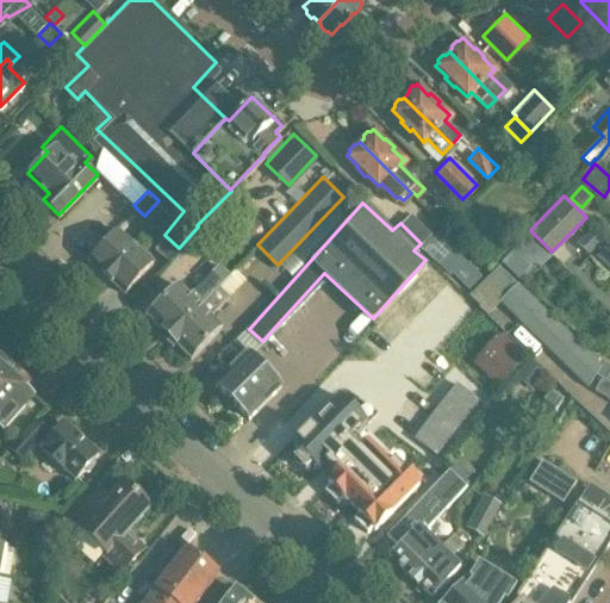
[(421,243),(431,231),(411,211),(400,223),(421,243)]
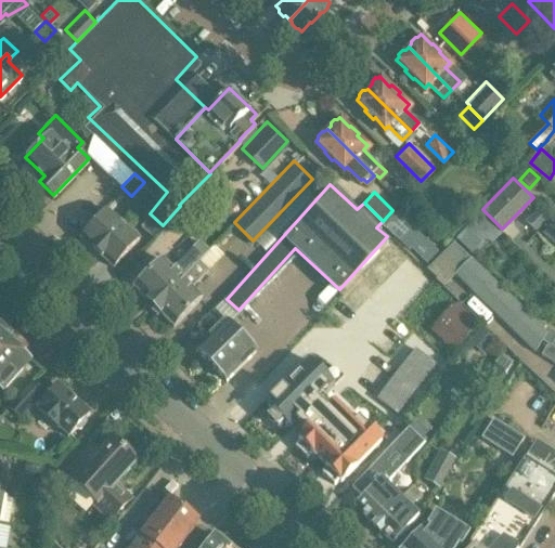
[(114,263),(140,235),(107,205),(81,234),(114,263)]
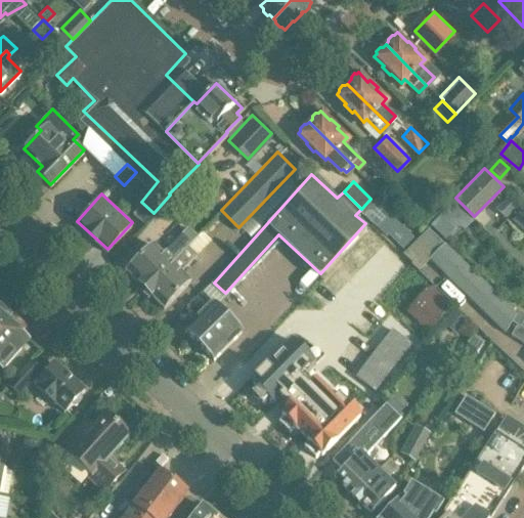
[(517,202),(509,193),(496,205),(506,213),(517,202)]
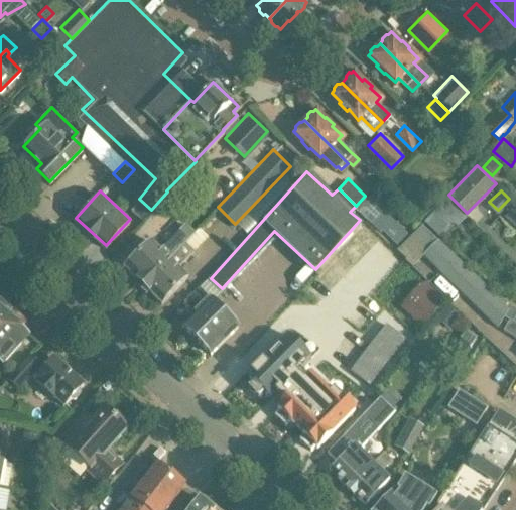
[(370,203),(366,198),(358,207),(380,229),(382,227),(397,242),(407,232),(375,199),(370,203)]
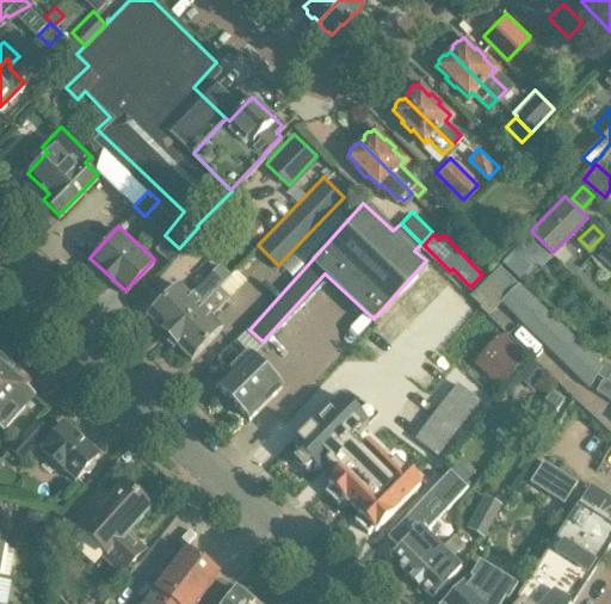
[(171,259),(179,248),(165,235),(155,246),(171,259)]
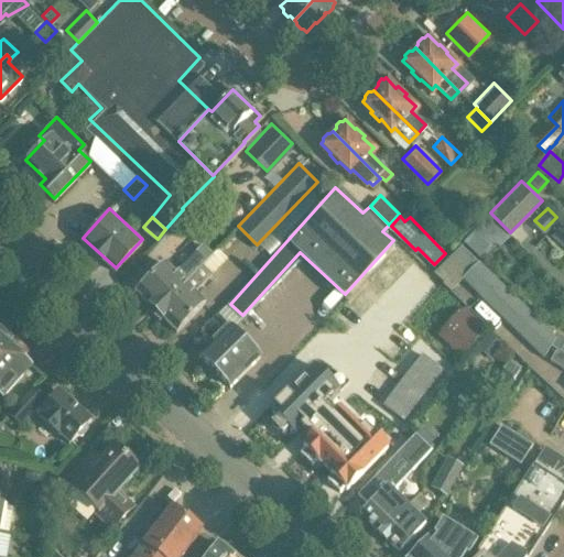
[(552,232),(563,242),(563,219),(552,232)]
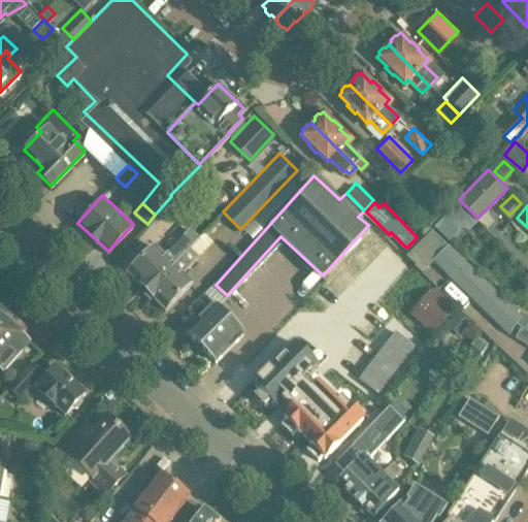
[(438,232),(455,216),(449,210),(433,226),(438,232)]
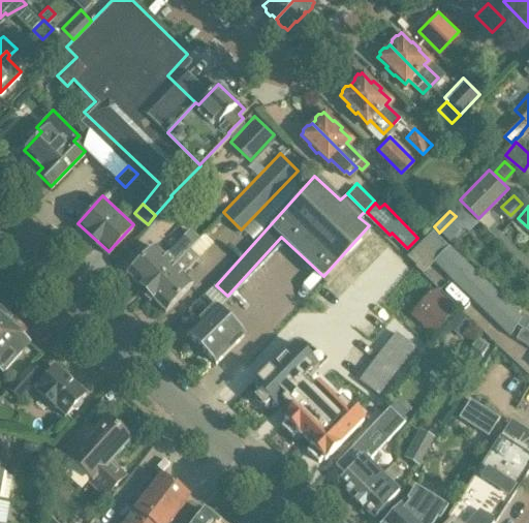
[(147,289),(183,252),(199,236),(190,226),(164,253),(155,244),(128,270),(147,289)]
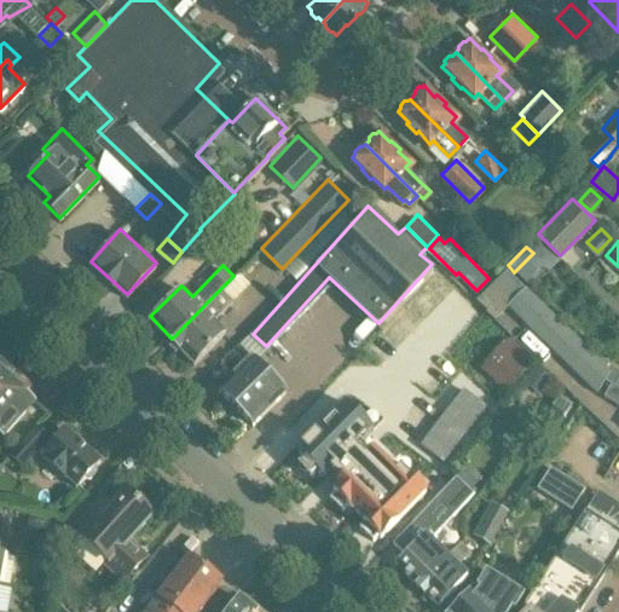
[(194,361),(225,329),(213,317),(249,281),(239,270),(233,276),(214,295),(172,339),(194,361)]
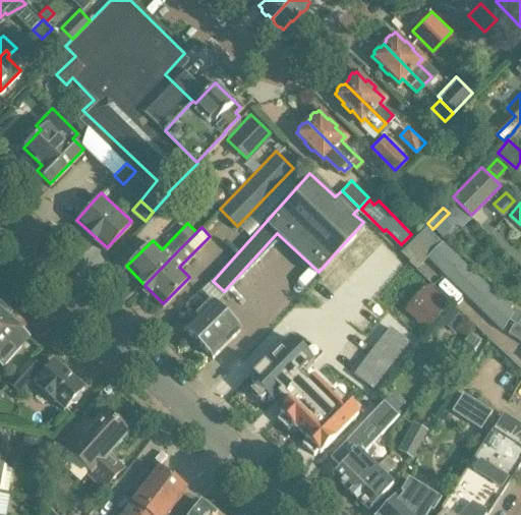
[(503,327),(514,310),(442,240),(432,251),(443,269),(503,327)]
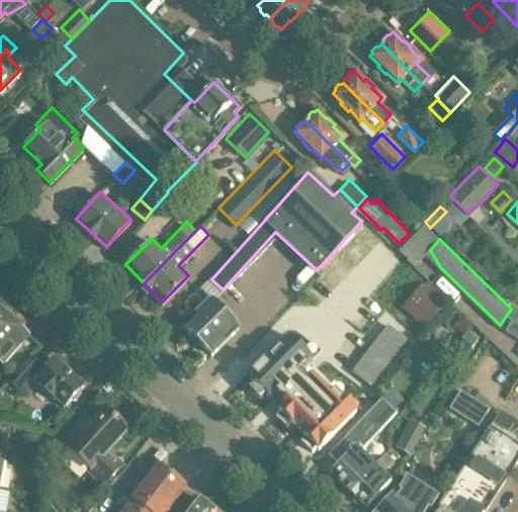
[(424,323),(446,299),(424,278),(403,303),(424,323)]
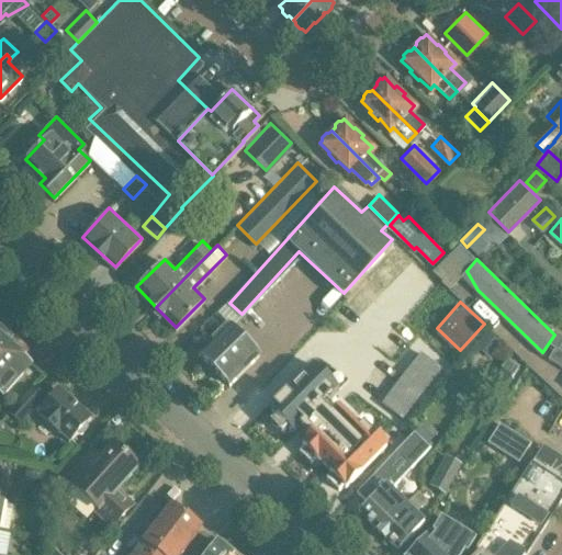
[(0,350),(15,333),(0,318),(0,350)]
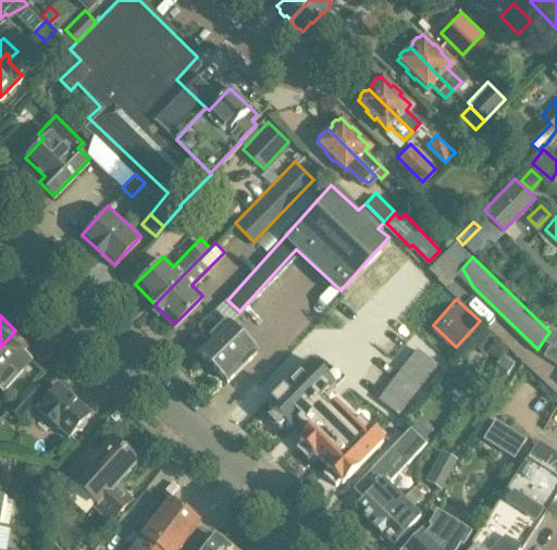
[(229,377),(243,364),(259,348),(227,316),(198,347),(229,377)]
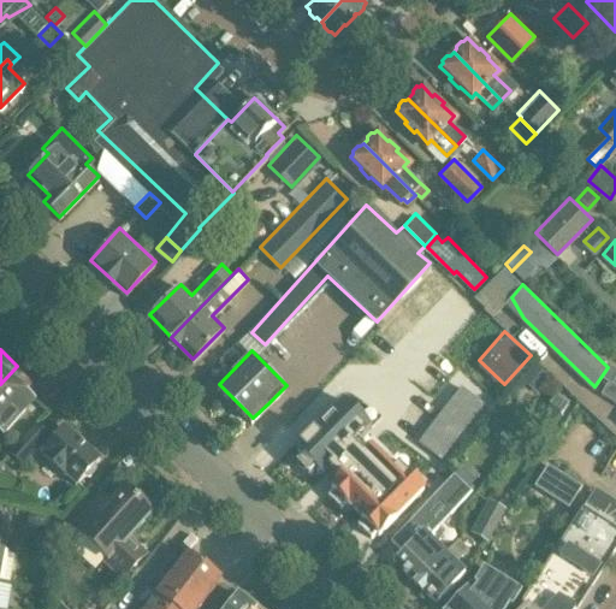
[(531,361),(519,376),(528,384),(540,370),(531,361)]
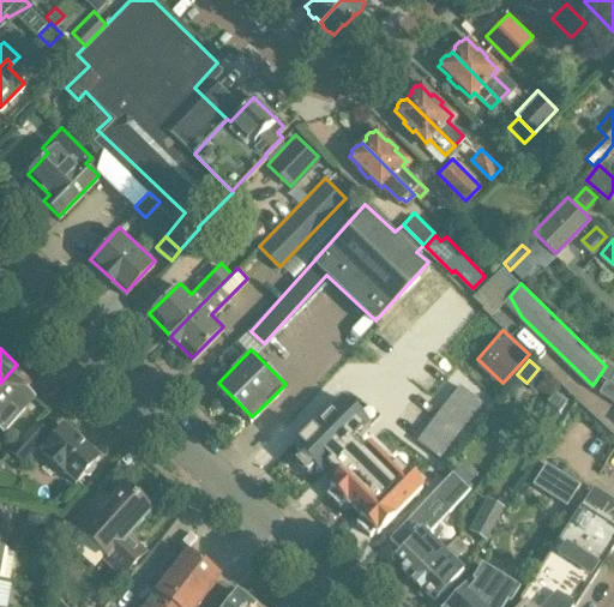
[(0,424),(2,427),(32,395),(24,386),(31,378),(17,365),(0,383),(0,424)]
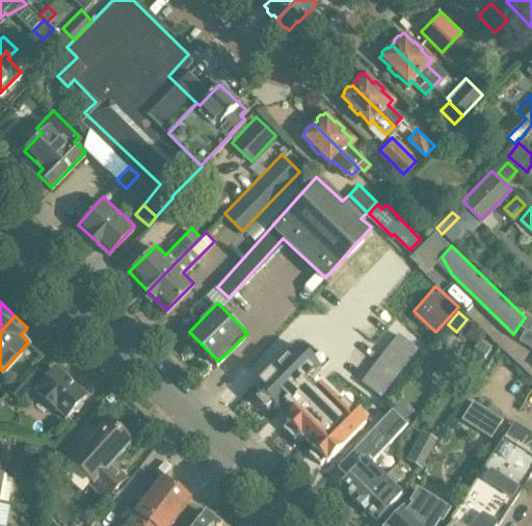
[(398,330),(361,379),(381,395),(419,345),(398,330)]
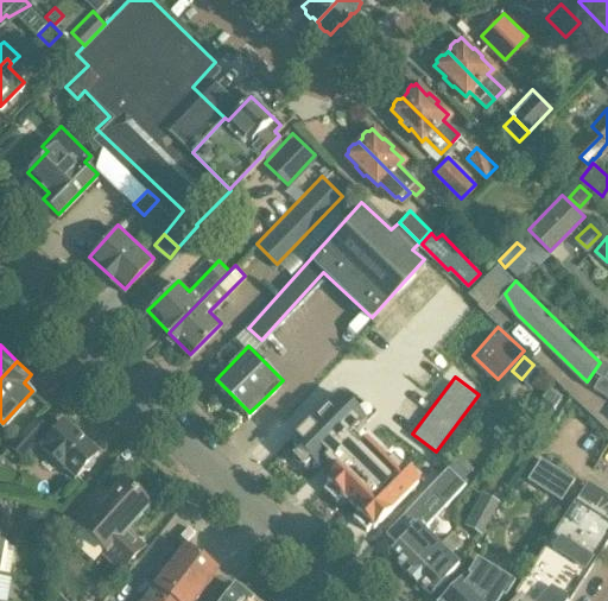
[(548,383),(540,393),(553,403),(561,391),(548,383)]
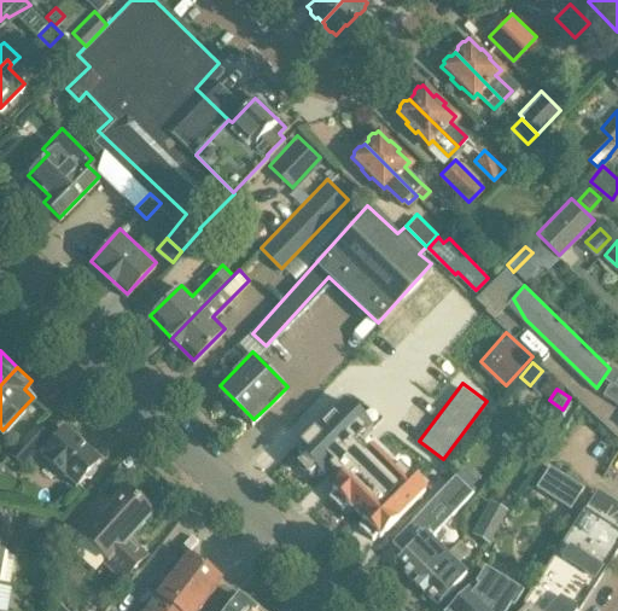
[(301,443),(296,448),(302,454),(296,461),(310,475),(316,469),(322,475),(330,467),(340,478),(332,486),(334,488),(328,493),(343,506),(348,501),(349,504),(350,502),(363,515),(362,516),(365,517),(359,523),(373,536),(378,531),(380,533),(398,515),(397,515),(425,487),(408,469),(406,471),(398,464),(394,469),(371,447),(363,453),(354,443),(359,437),(372,424),(345,397),(315,429),(314,428),(299,442),(301,443)]
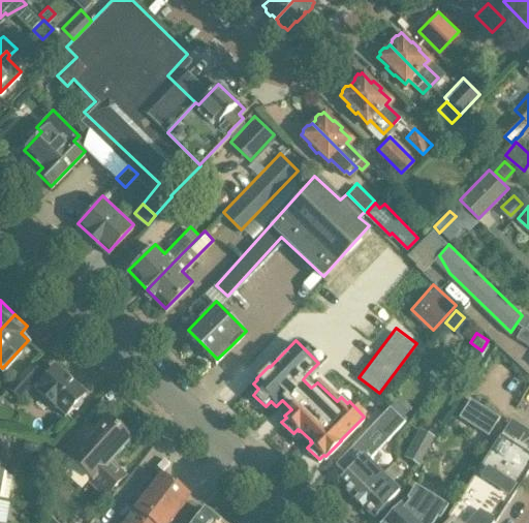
[(42,371),(31,361),(8,386),(20,396),(33,381),(41,371),(42,371)]
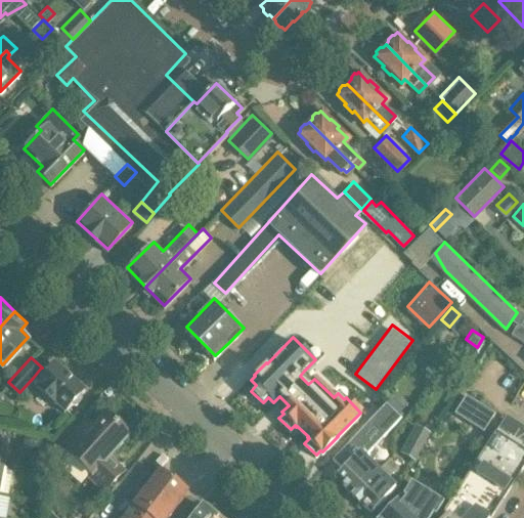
[(85,387),(55,359),(35,382),(64,408),(85,387)]
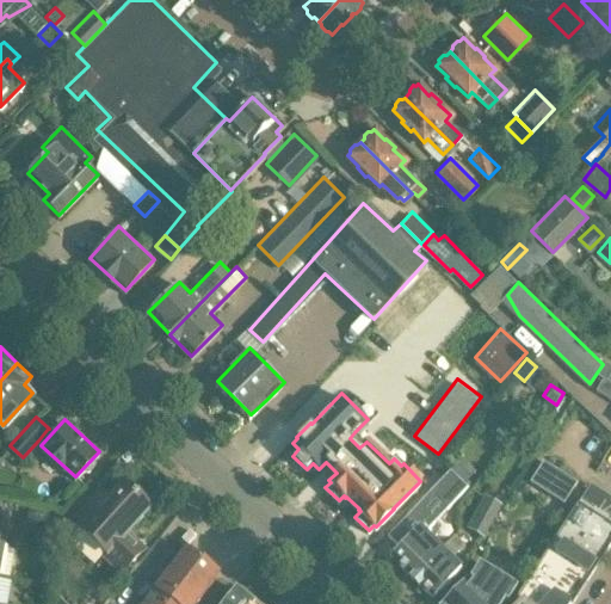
[(543,456),(536,467),(571,488),(578,478),(543,456)]
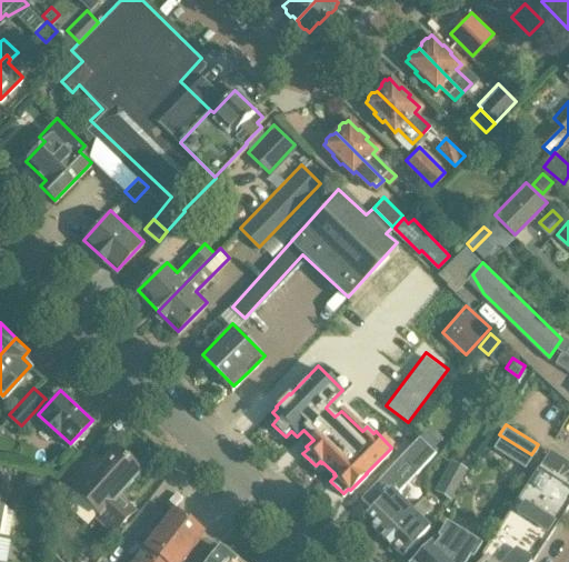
[(436,450),(419,433),(383,472),(400,488),(436,450)]
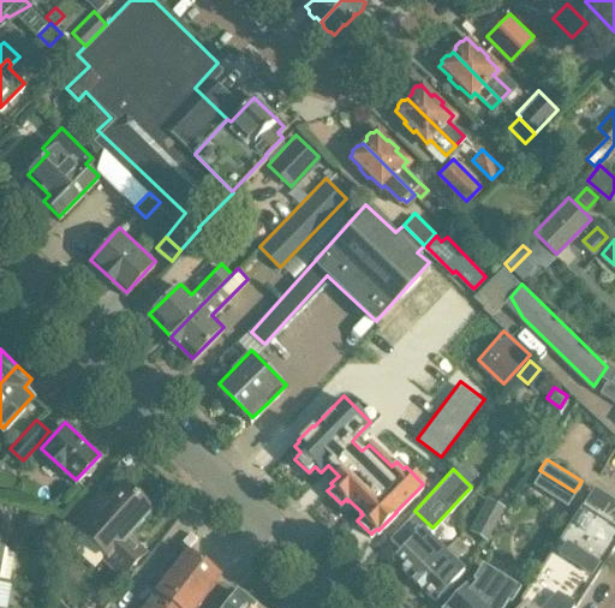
[(150,508),(124,484),(108,500),(100,493),(73,522),(107,553),(105,555),(123,572),(144,549),(127,534),(150,508)]
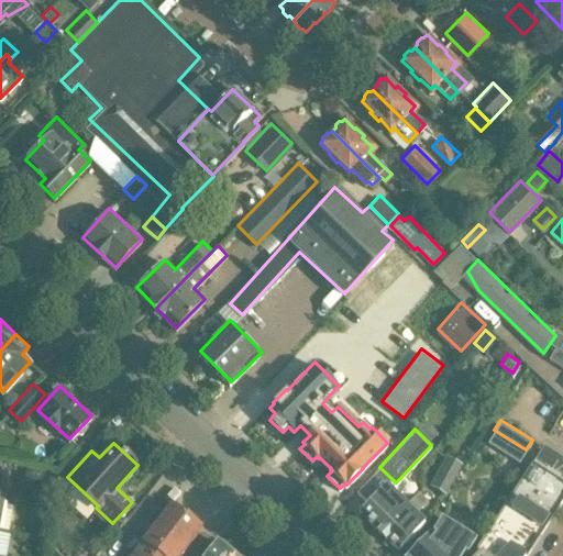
[(445,492),(463,462),(446,453),(429,482),(445,492)]
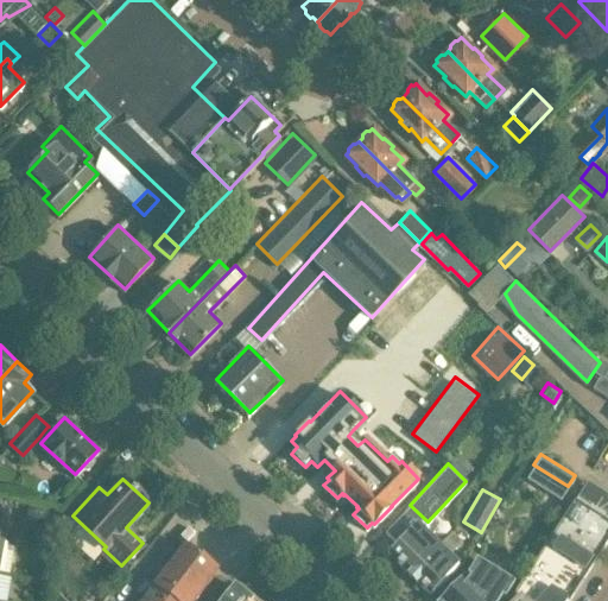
[(567,600),(607,538),(607,518),(575,497),(571,503),(571,501),(563,513),(564,514),(513,594),(515,598),(511,600),(567,600)]
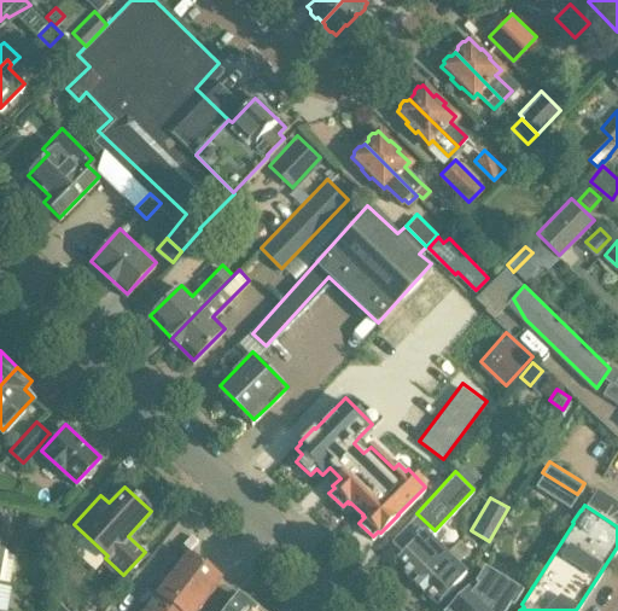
[(0,569),(4,548),(0,547),(0,536),(1,533),(4,533),(7,528),(10,515),(0,512),(0,569)]
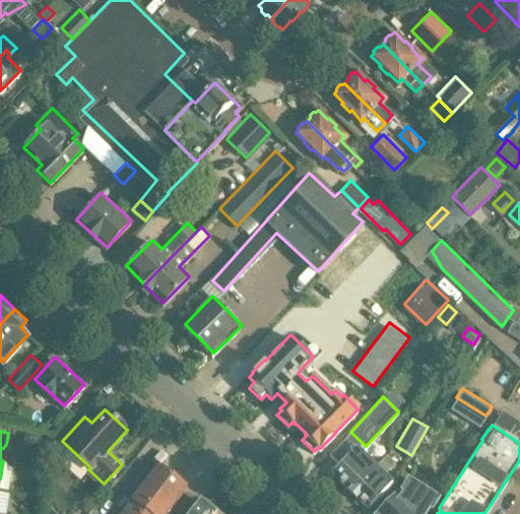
[(350,489),(375,463),(358,446),(333,470),(350,489)]
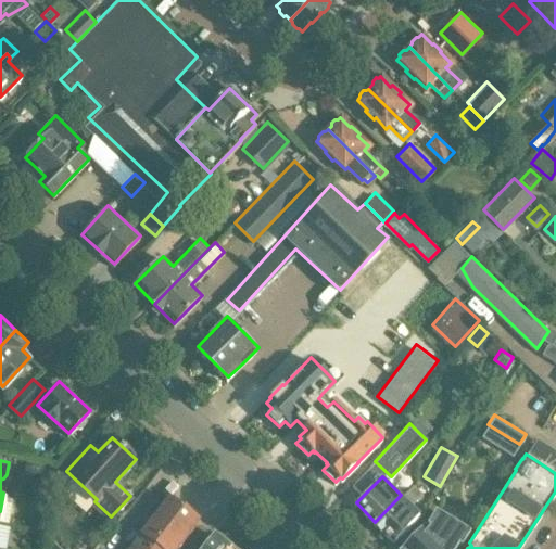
[(411,503),(422,492),(414,483),(401,495),(375,522),(393,539),(419,512),(411,503)]
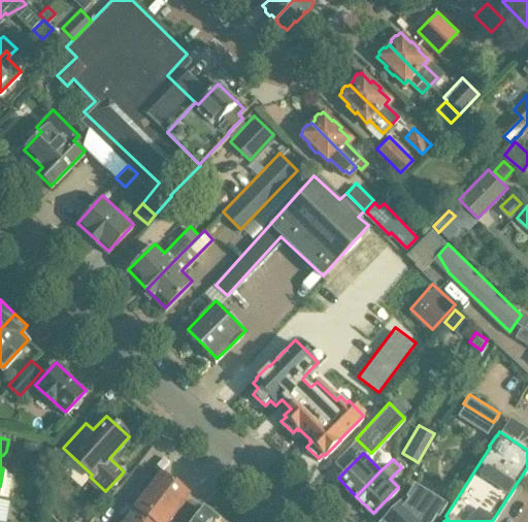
[(155,521),(165,521),(190,492),(161,470),(134,506),(155,521)]
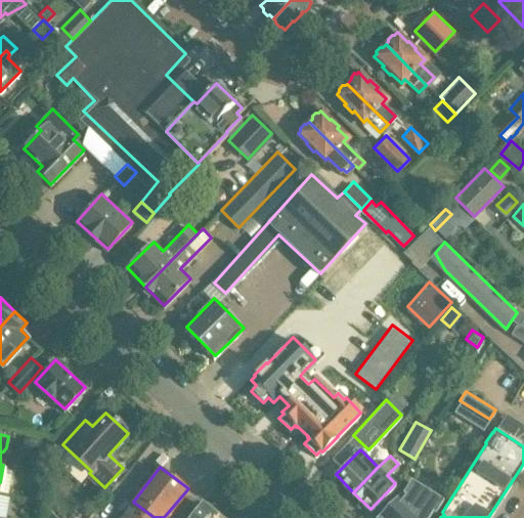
[(401,492),(378,517),(428,517),(433,511),(435,512),(444,499),(411,478),(402,491),(405,493),(403,495),(401,492)]
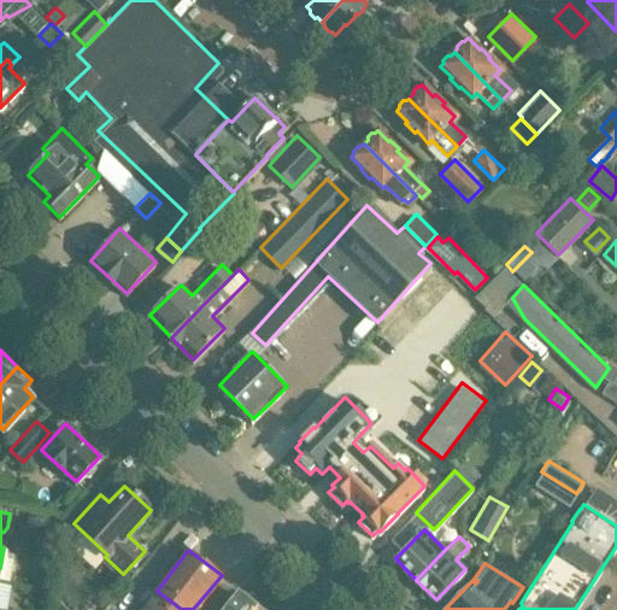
[(241,592),(240,591),(223,609),(248,609),(256,603),(253,602),(256,597),(246,588),(241,592)]
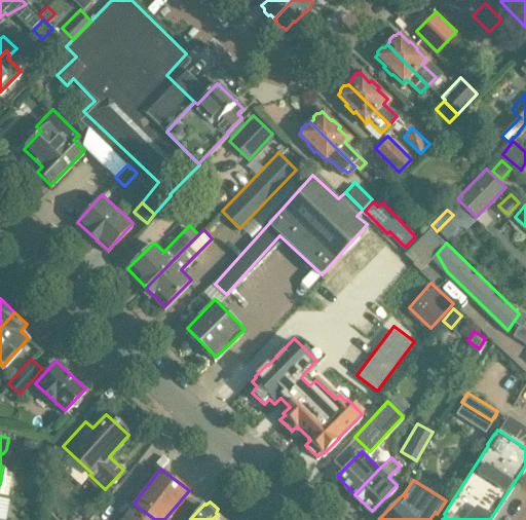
[(154,519),(134,504),(120,519),(154,519)]
